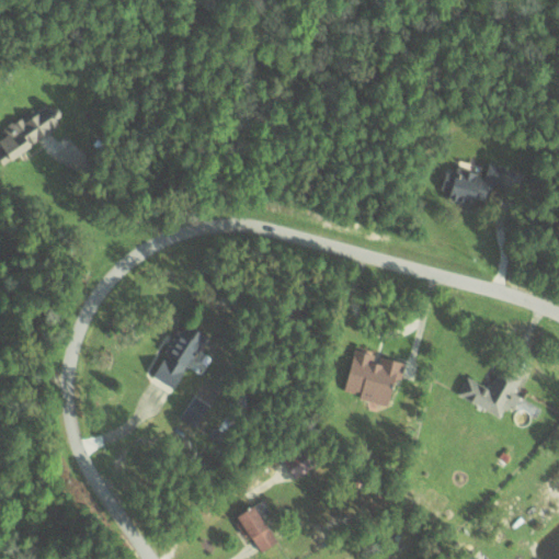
[(0,160),(2,164),(65,126),(52,105),(37,114),(36,113),(0,135),(0,146),(6,155),(0,158),(0,160)]
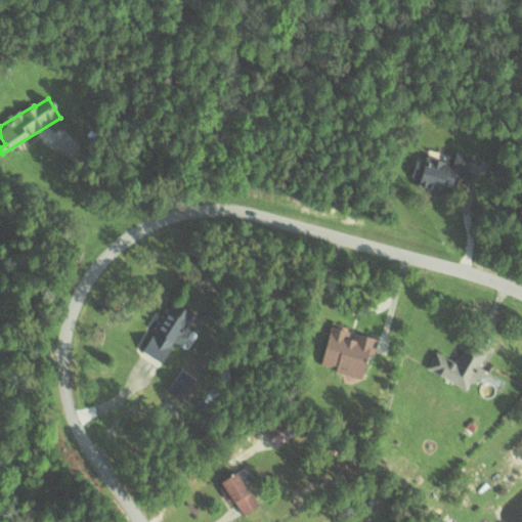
[(155,333),(143,353),(165,364),(192,314),(171,302),(155,333)]
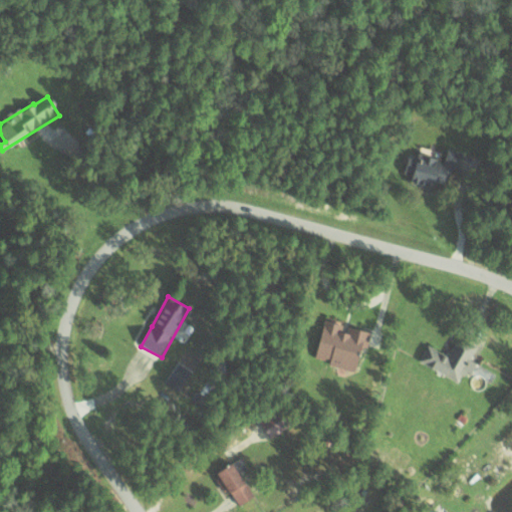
[(372,333),(352,328),(351,330),(325,323),(315,358),(357,369),(363,344),(369,345),(372,333)]
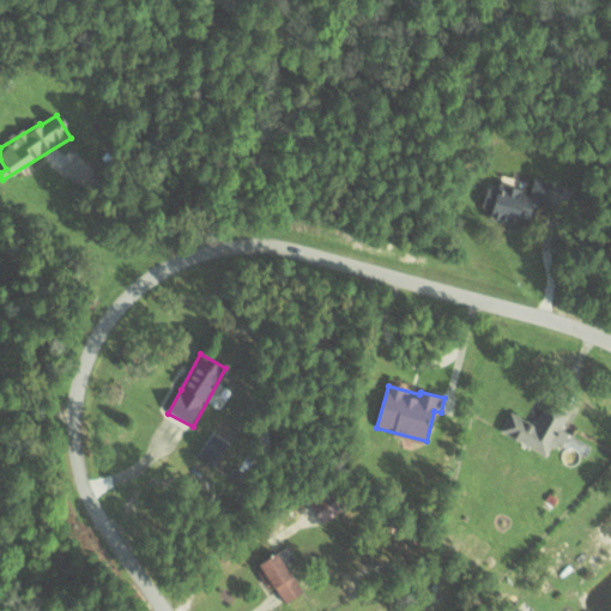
[(501,433),(548,457),(555,445),(563,449),(572,434),(563,430),(572,415),(549,404),(537,427),(510,413),(501,433)]
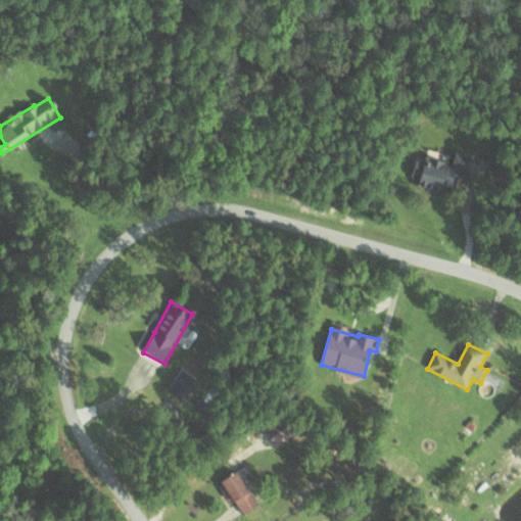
[(257,508),(239,471),(221,481),(240,517),(257,508)]
